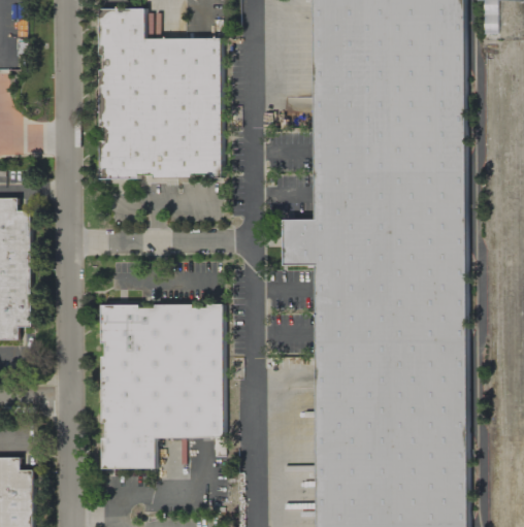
[(465,526),(462,0),(312,0),(314,219),(282,219),(282,264),(314,264),(315,526),(465,526)]
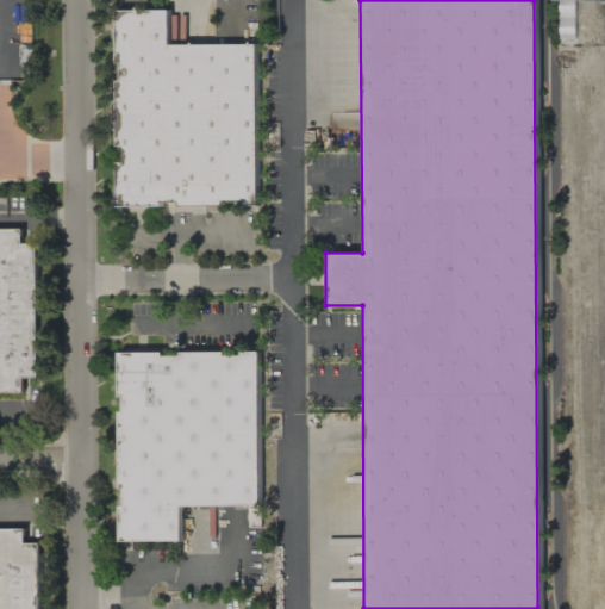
[(254,44),(166,44),(166,8),(112,10),(113,53),(114,205),(254,204),(254,44)]
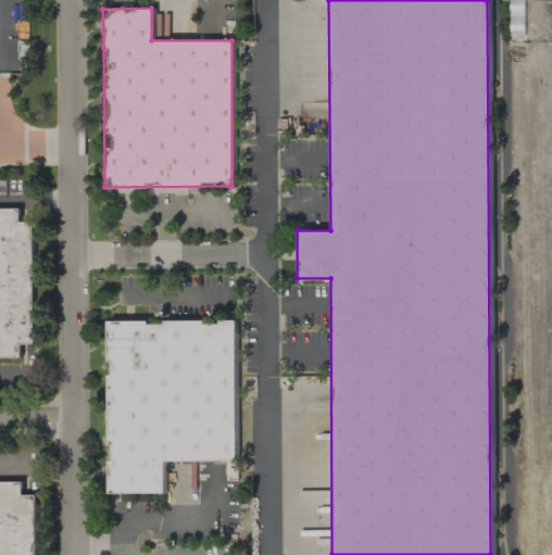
[(0,370),(21,370),(21,355),(34,355),(34,231),(20,231),(20,218),(0,218),(0,370)]
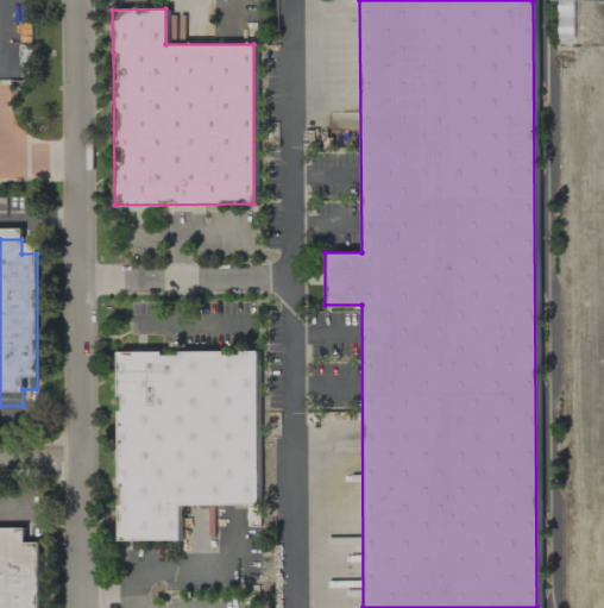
[(256,505),(256,351),(176,351),(176,352),(115,352),(115,540),(177,540),(177,505),(256,505)]
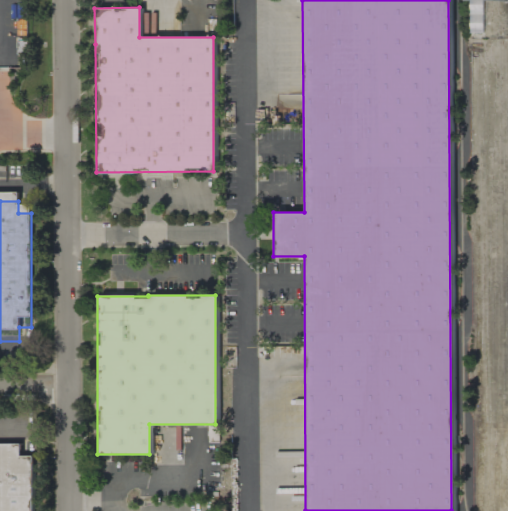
[(0,510),(30,510),(29,455),(18,455),(17,442),(0,442),(0,510)]
